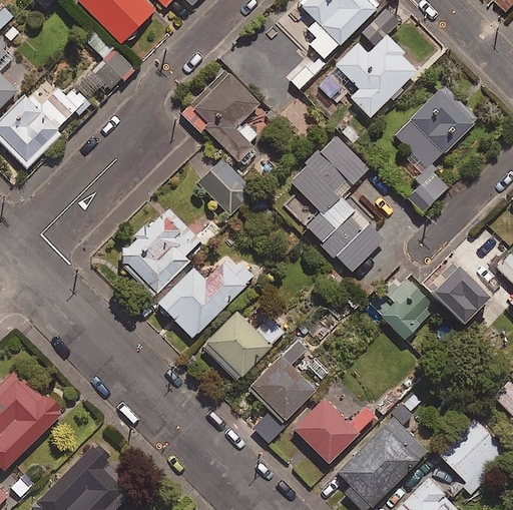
[(156,11),(145,0),(78,0),(122,44),(156,11)]
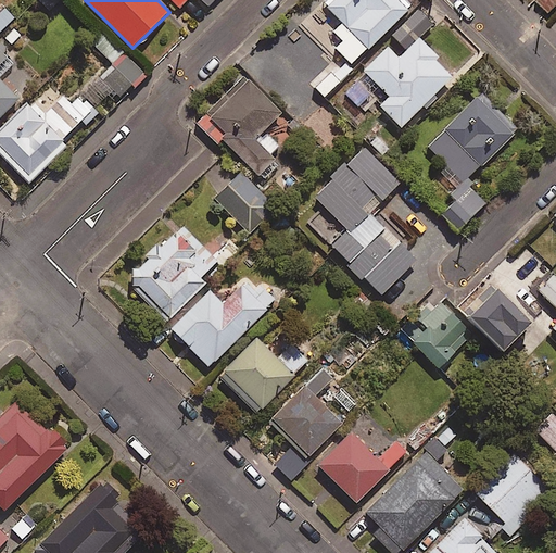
[(407,10),(396,0),(336,0),(328,7),(342,21),(332,30),(342,40),(336,47),(352,64),(407,10)]
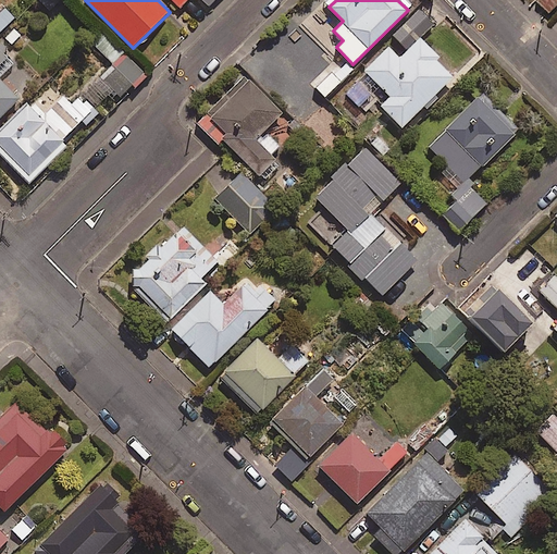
[(556,2),(556,0),(542,0),(551,10),(556,2)]
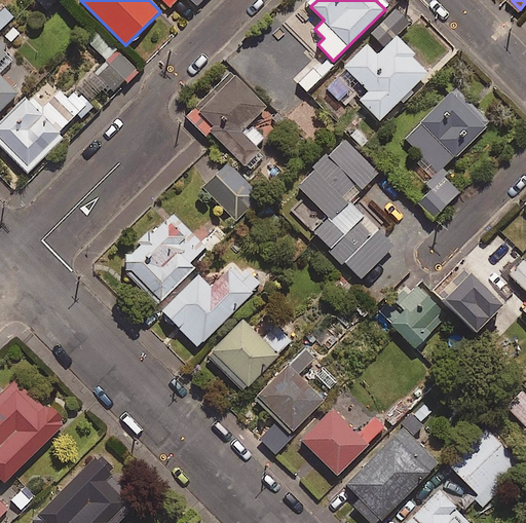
[(0,29),(12,17),(2,6),(0,7),(0,29)]
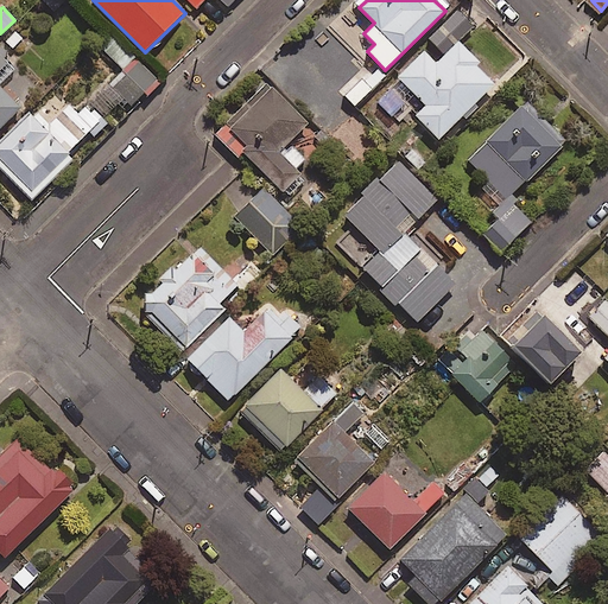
[(473,26),(456,11),(429,38),(432,42),(398,77),(426,106),(416,116),(439,140),(494,84),(474,65),(477,62),(457,42),(473,26)]
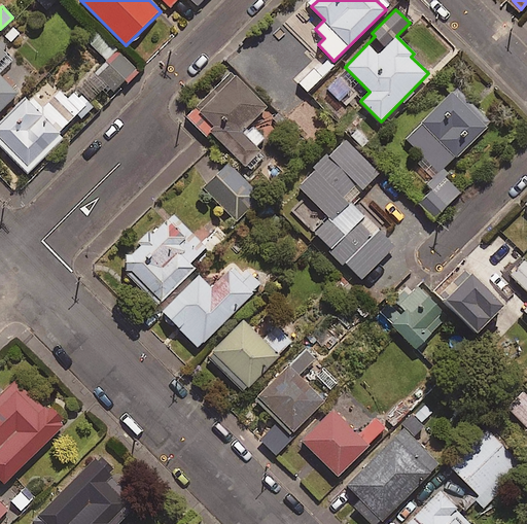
[(0,71),(12,59),(0,46),(0,110),(18,95),(0,76),(0,71)]
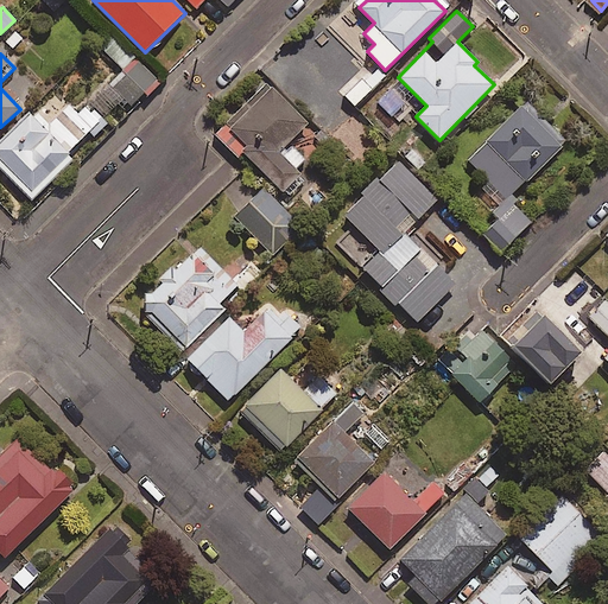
[(381,80),(366,63),(339,87),(354,105),(381,80)]
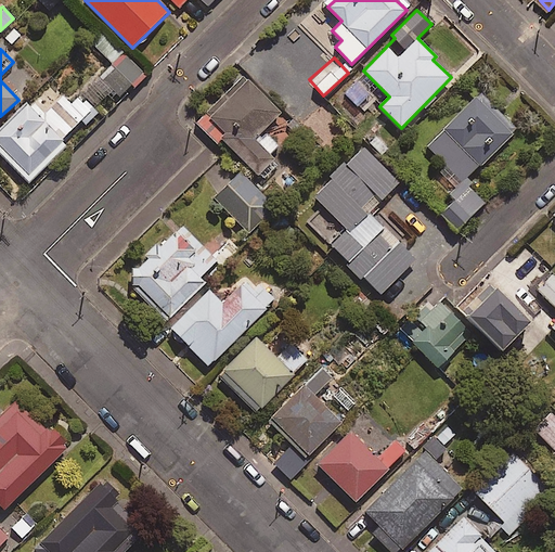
[(101,78),(119,97),(137,79),(118,61),(101,78)]
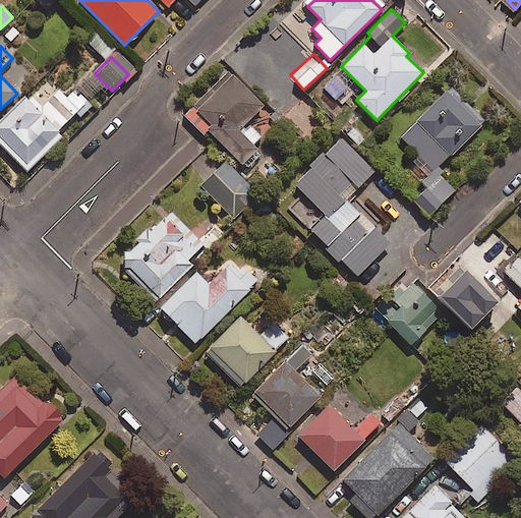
[(93,105),(96,108),(112,91),(95,73),(90,68),(72,84),(75,87),(93,105)]
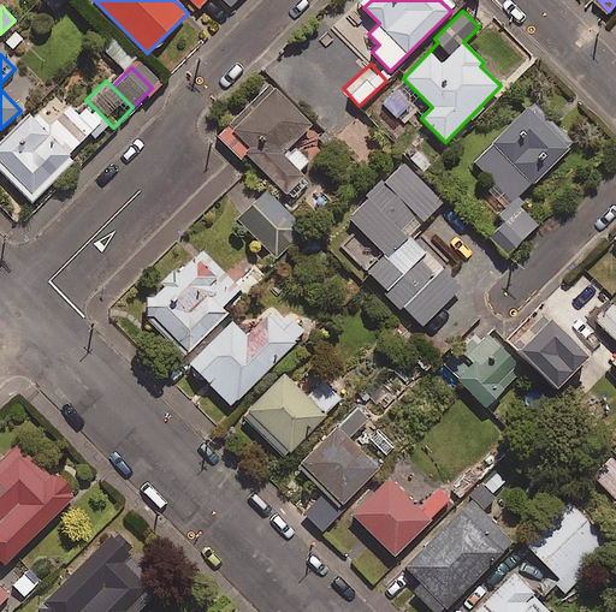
[(312,125),(272,87),(220,140),(241,160),(247,154),(290,196),(307,180),(298,172),(309,161),(292,144),(312,125)]
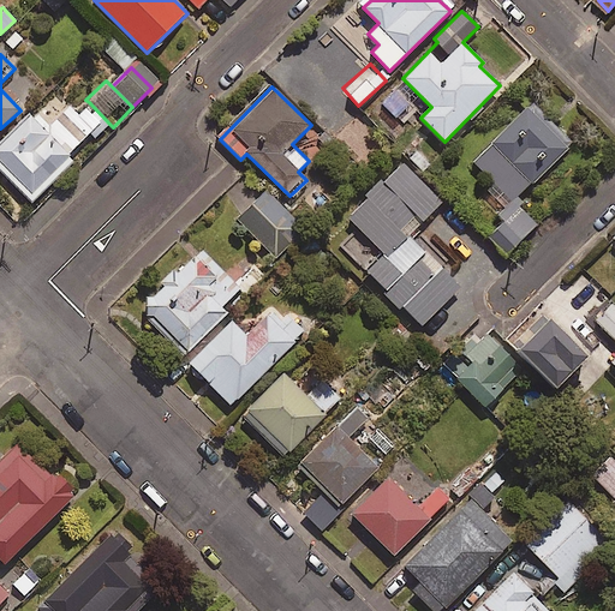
[(73,160),(67,155),(91,131),(97,137),(109,124),(89,102),(79,112),(73,105),(47,131),(31,114),(0,144),(0,167),(33,201),(73,160)]
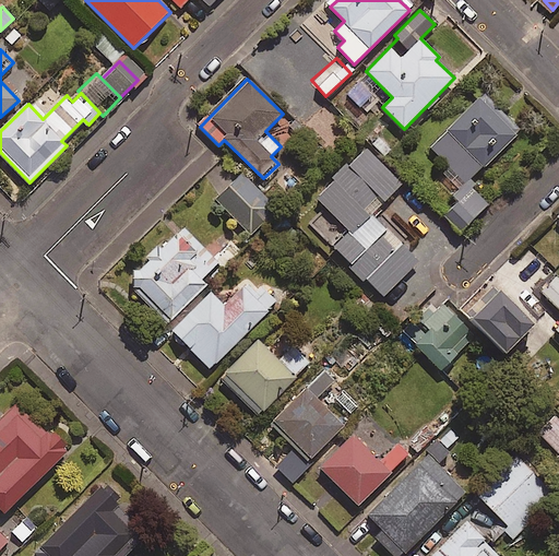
[(445,214),(464,232),(490,205),(472,187),(476,181),(471,177),(483,165),(486,168),(522,132),(483,94),(431,148),(466,182),(452,197),(458,202),(445,214)]
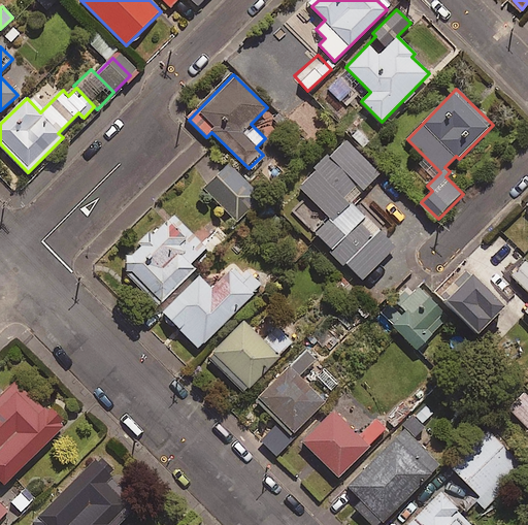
[(299,107),(285,95),(273,106),(287,120),(299,107)]
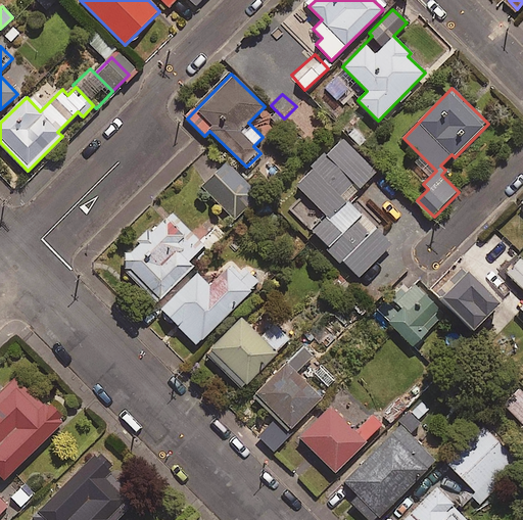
[(324,156),(359,189),(376,171),(341,138),(324,156)]
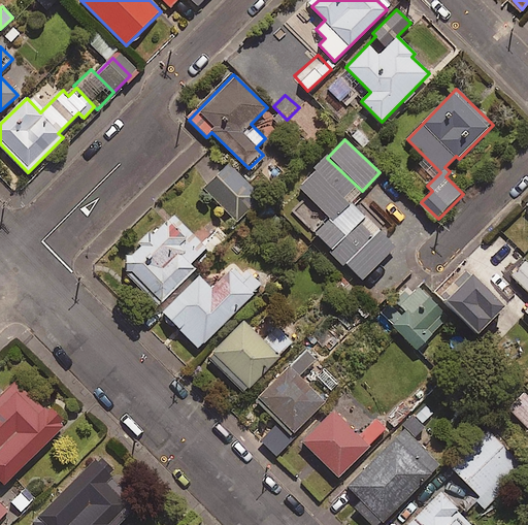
[(362,191),(327,158),(299,188),(329,217),(312,234),(362,281),(395,245),(351,203),(362,191)]
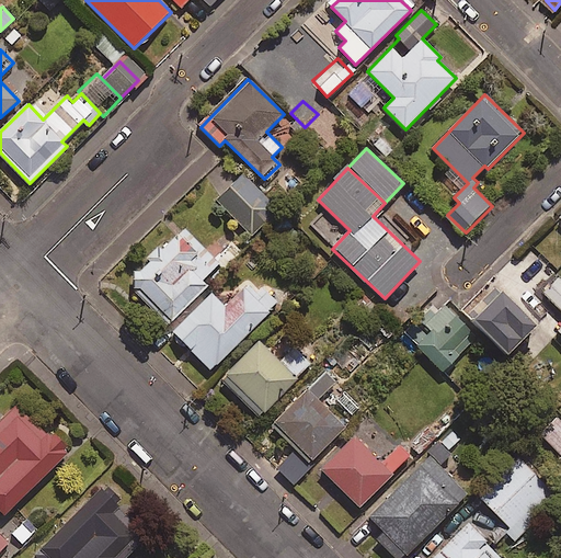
[(277,209),(244,175),(218,201),(251,235),(277,209)]
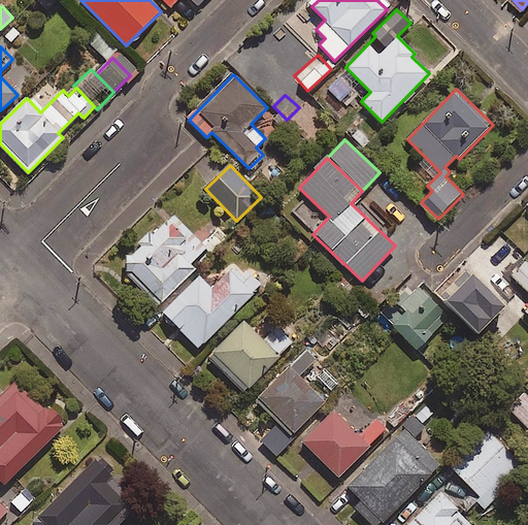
[(276,217),(265,207),(252,226),(263,234),(276,217)]
